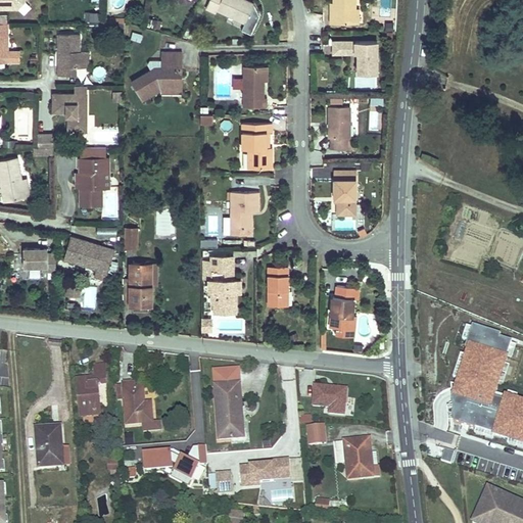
[(255,5),(245,0),(216,0),(211,10),(220,13),(222,10),(233,16),(247,22),(255,5)]
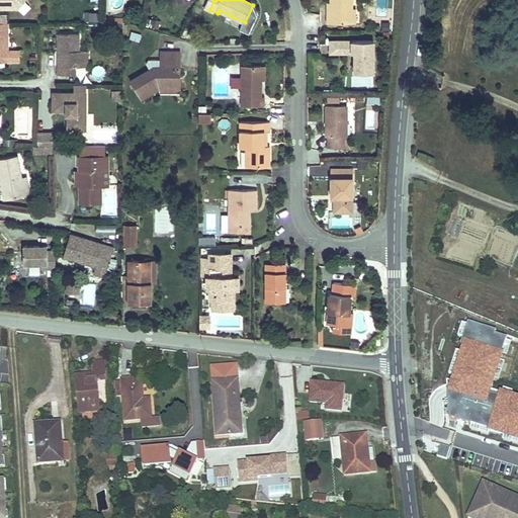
[(334,13),(330,14),(329,23),(355,24),(356,7),(356,0),(334,0),(334,2),(334,13)]
